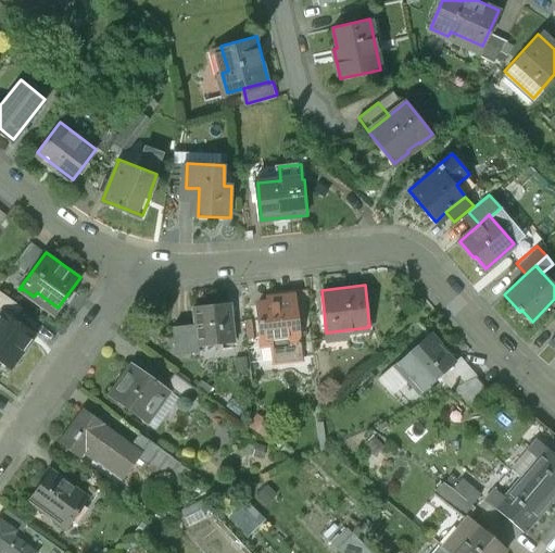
[(297,293),(278,296),(278,301),(257,303),(262,339),(301,335),(297,293)]
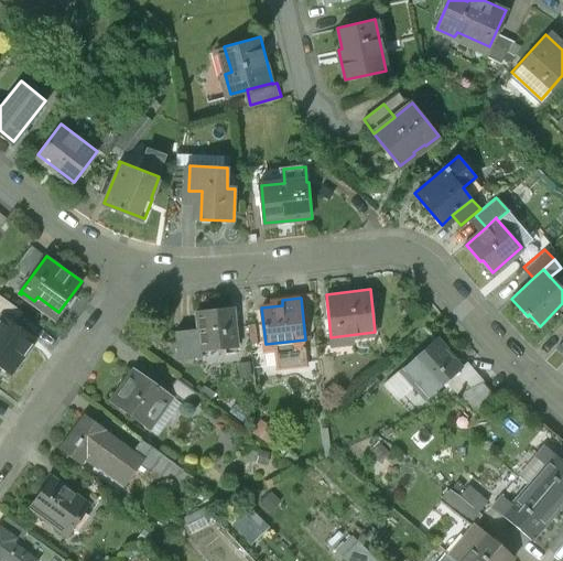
[(235,306),(198,311),(199,327),(177,330),(181,357),(204,355),(203,349),(239,345),(235,306)]
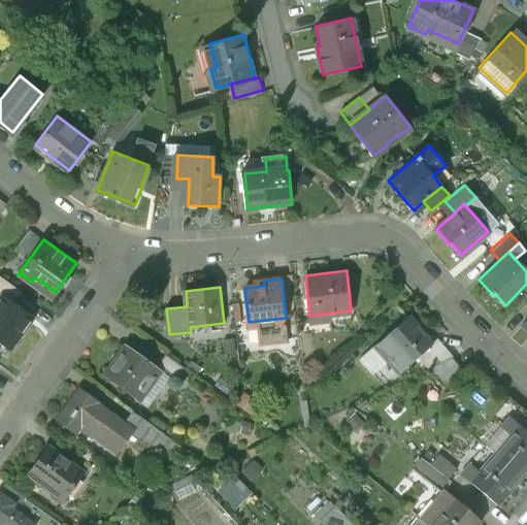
[(30,313),(2,293),(0,296),(0,340),(10,348),(24,329),(20,326),(30,313)]
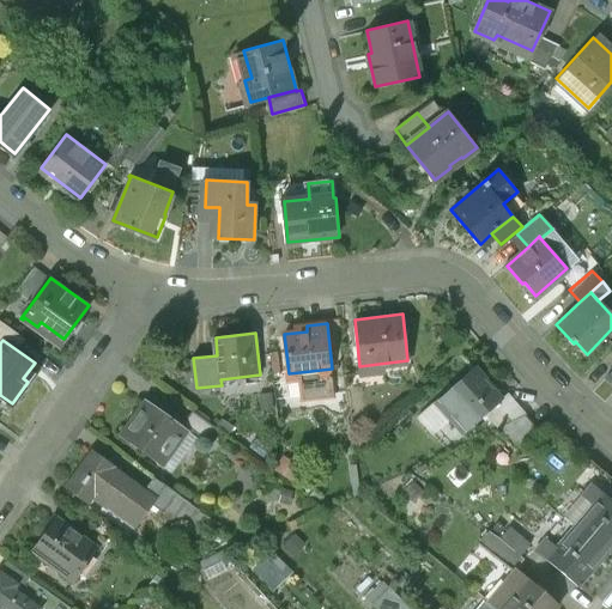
[(498,401),(480,381),(484,377),(474,367),(437,401),(465,433),(489,412),(500,402),(498,401)]
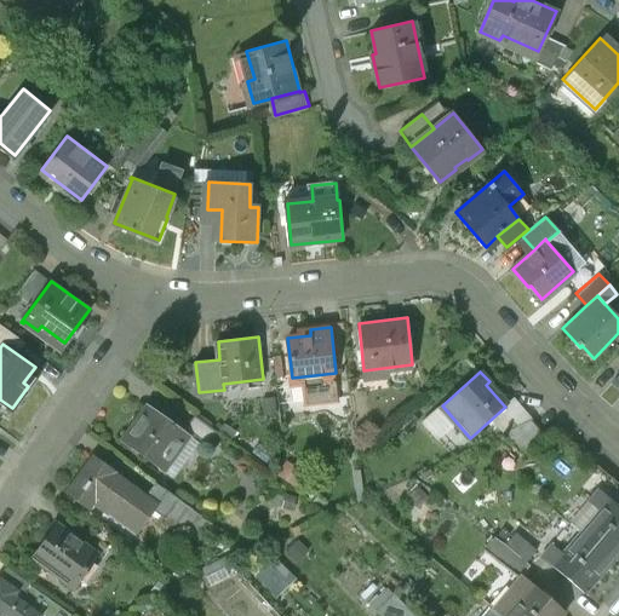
[(532,418),(514,397),(504,406),(505,407),(494,416),(506,430),(532,418)]
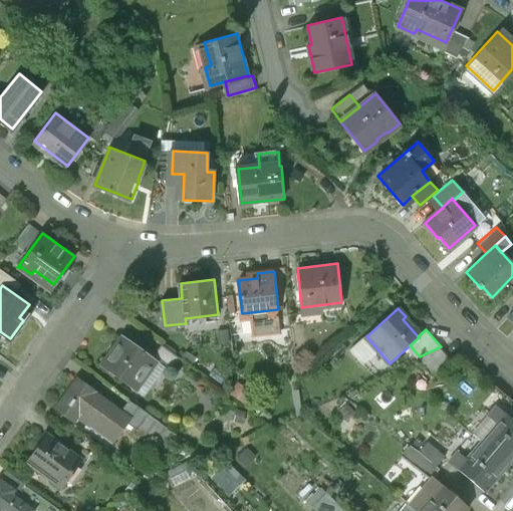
[(158,359),(125,336),(104,365),(137,389),(158,359)]
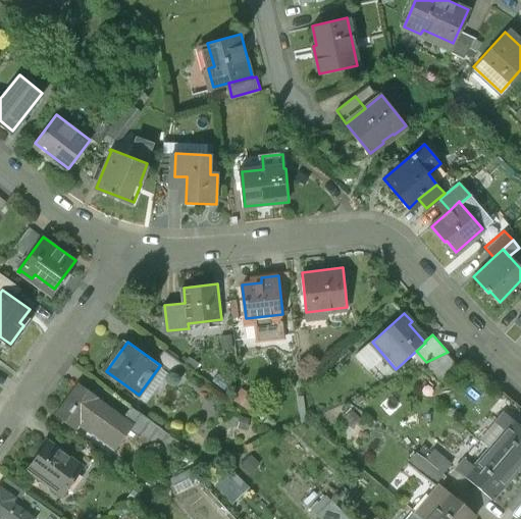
[(166,348),(161,356),(176,365),(181,357),(166,348)]
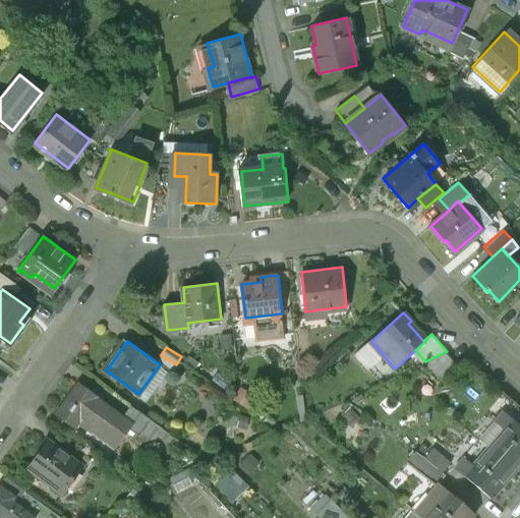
[(124,416),(99,398),(100,396),(79,382),(57,413),(76,427),(82,420),(119,447),(131,429),(135,424),(124,416)]
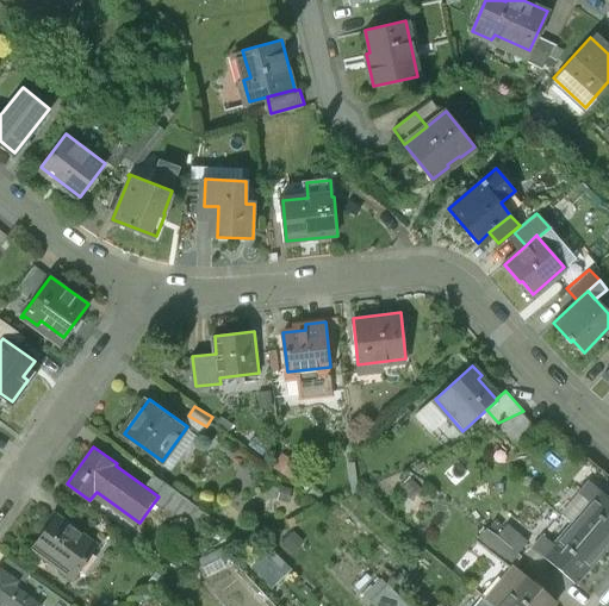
[(179,491),(155,473),(145,487),(159,497),(154,503),(165,510),(179,491)]
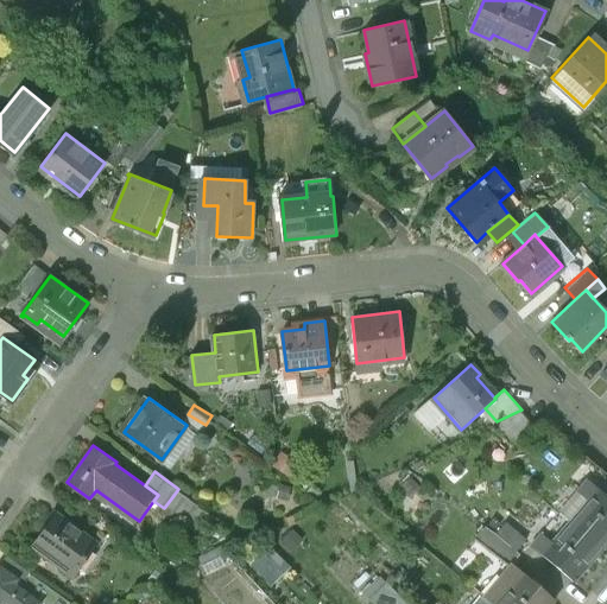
[(598,489),(587,479),(577,490),(588,500),(598,489)]
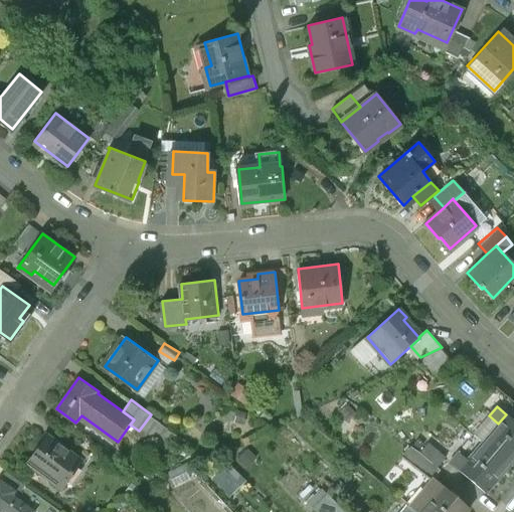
[(513,420),(506,414),(498,423),(483,442),(509,464),(513,458),(513,420)]
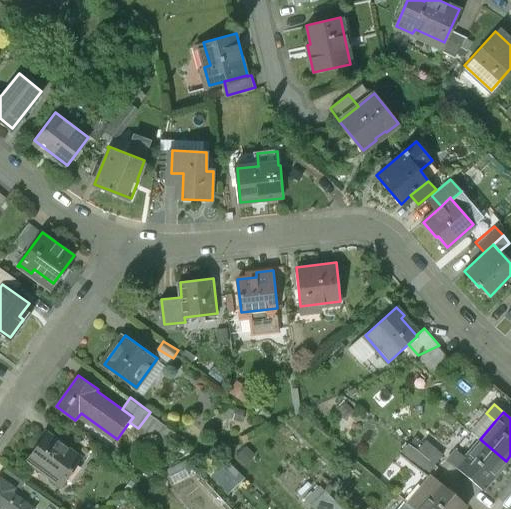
[(83,458),(48,432),(28,459),(63,485),(83,458)]
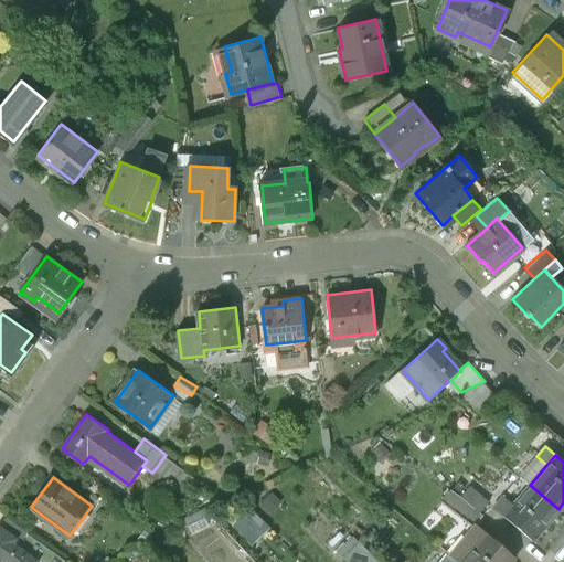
[(559,509),(530,485),(512,505),(504,515),(533,539),(559,509)]
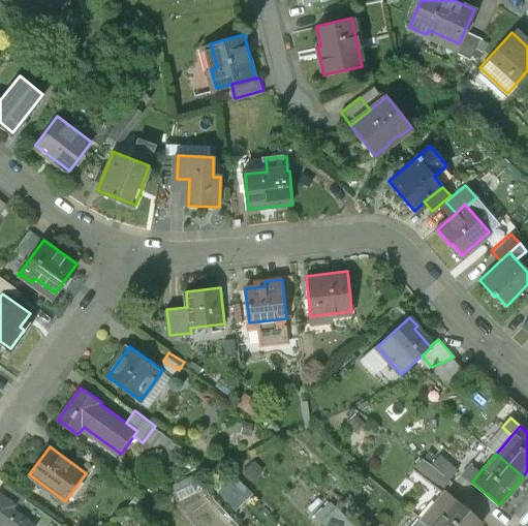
[(458,469),(440,455),(432,464),(434,466),(448,480),(458,469)]
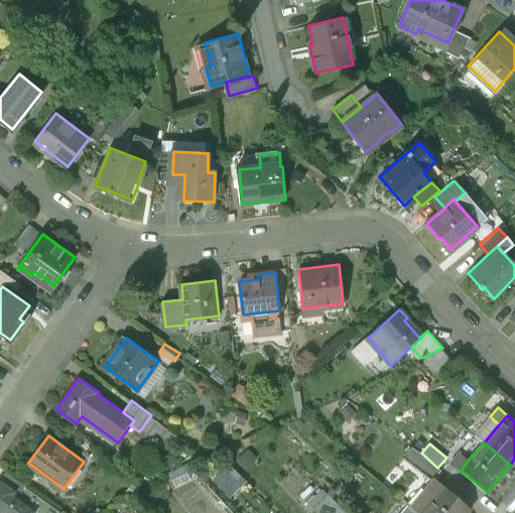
[(421,453),(420,454),(412,463),(429,477),(437,468),(423,455),(421,453)]
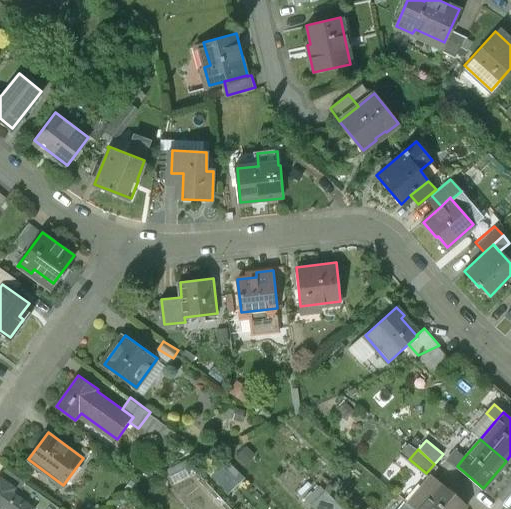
[(464,457),(455,450),(448,458),(457,466),(464,457)]
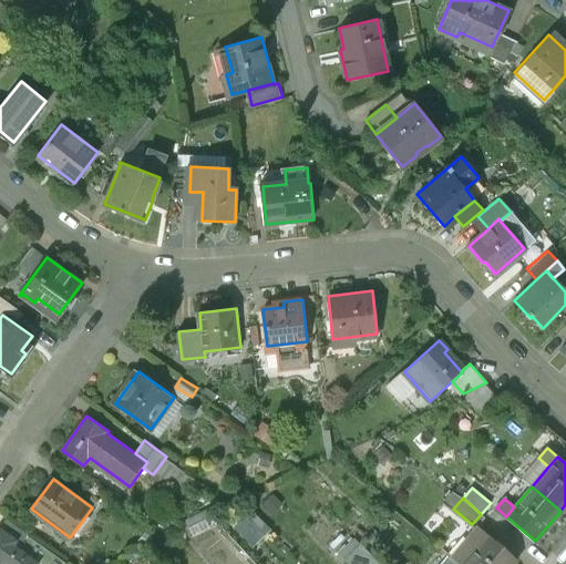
[(255,541),(273,524),(255,505),(237,522),(255,541)]
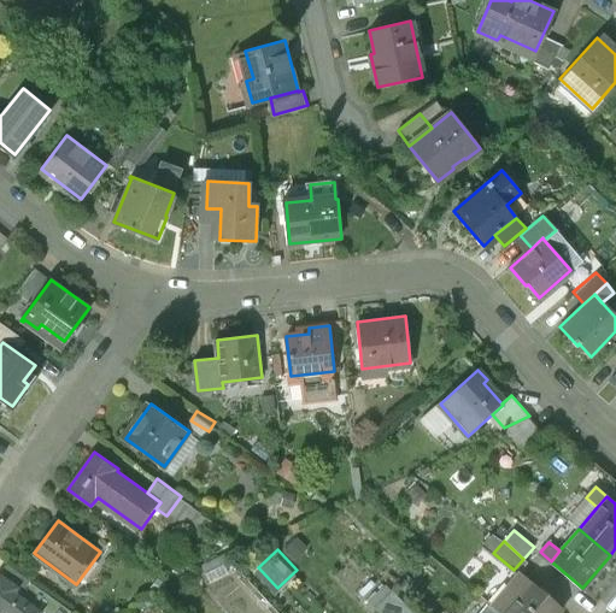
[(24,591),(0,573),(0,612),(3,609),(6,612),(40,612),(42,612),(21,596),(24,591)]
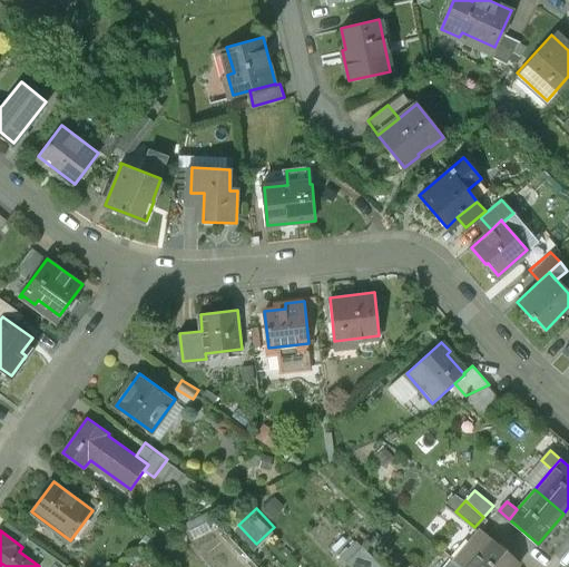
[(489,540),(479,531),(470,541),(480,549),(489,540)]
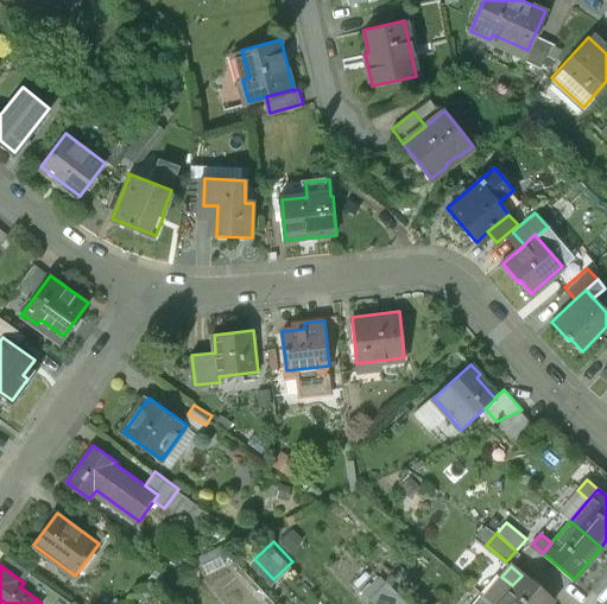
[(549,603),(551,602),(522,576),(512,585),(495,603),(549,603)]
